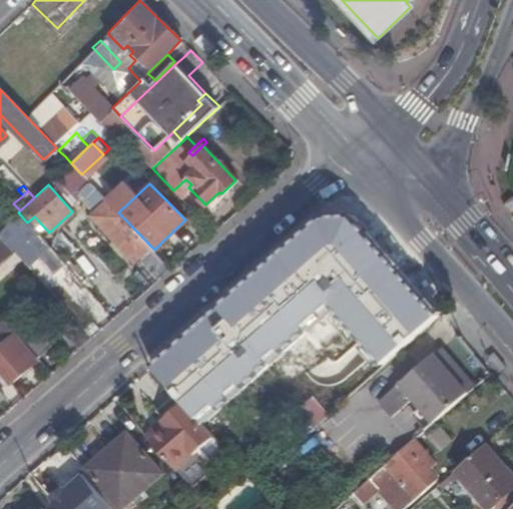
[(118,212),(106,199),(89,215),(133,261),(150,245),(118,212)]
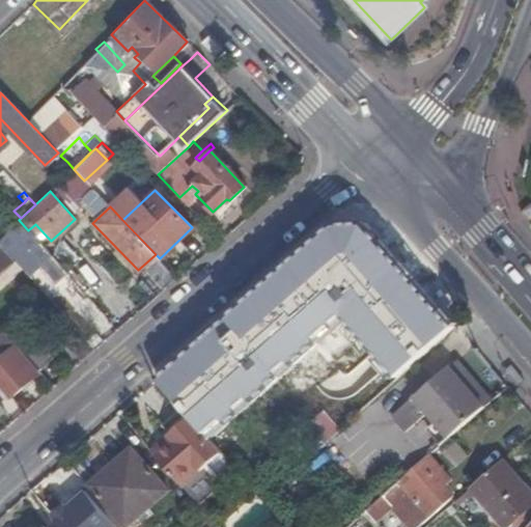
[(0,238),(0,246),(12,259),(26,275),(50,254),(28,230),(19,220),(0,238)]
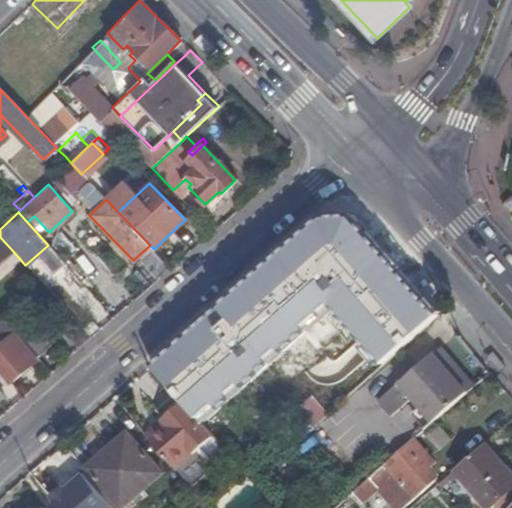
[(0,260),(12,250),(0,237),(0,260)]
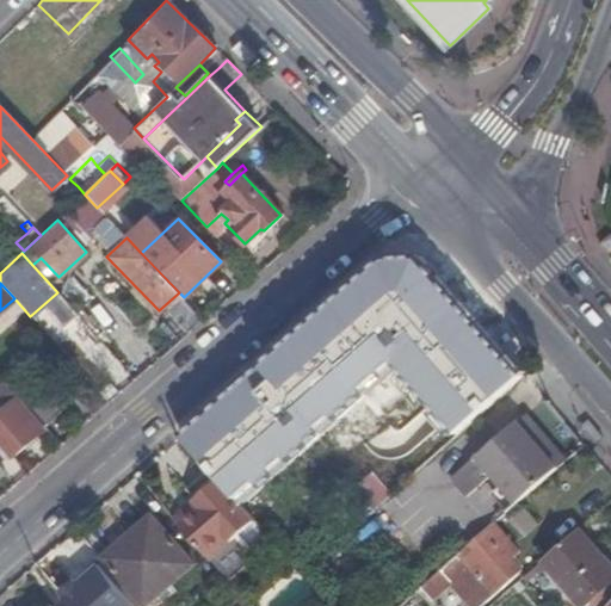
[(186,331),(199,320),(179,295),(166,307),(186,331)]
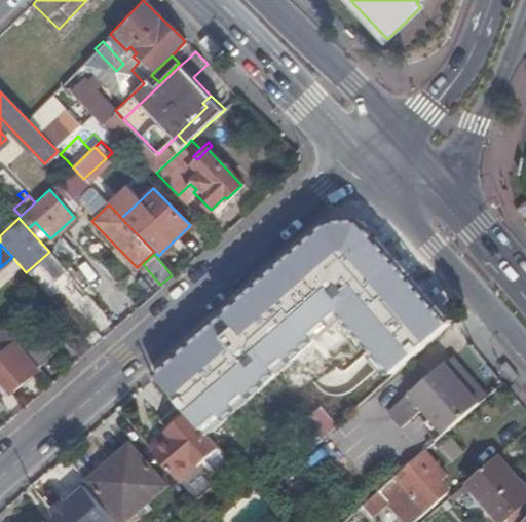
[(282,292),(277,288),(263,301),(292,333),(340,290),(315,262),(282,292)]
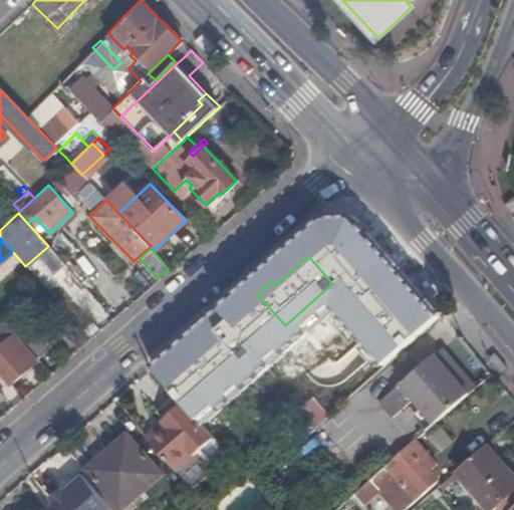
[(372,297),(338,325),(366,357),(400,328),(372,297)]
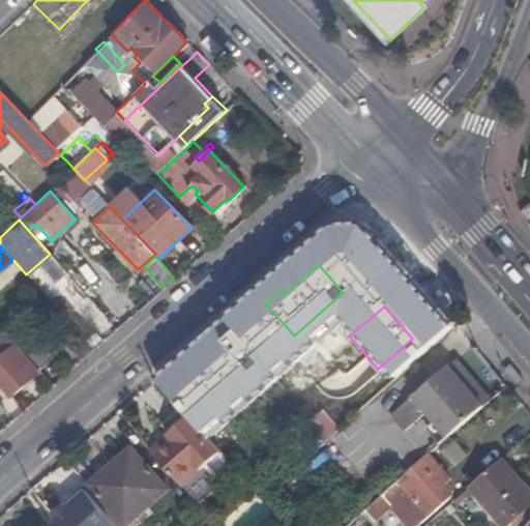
[(263,315),(219,352),(230,363),(247,383),(291,348),(263,315)]
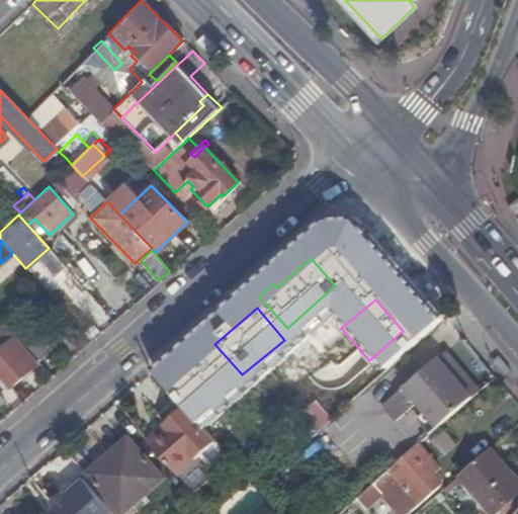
[(15,336),(39,361),(53,350),(28,323),(15,336)]
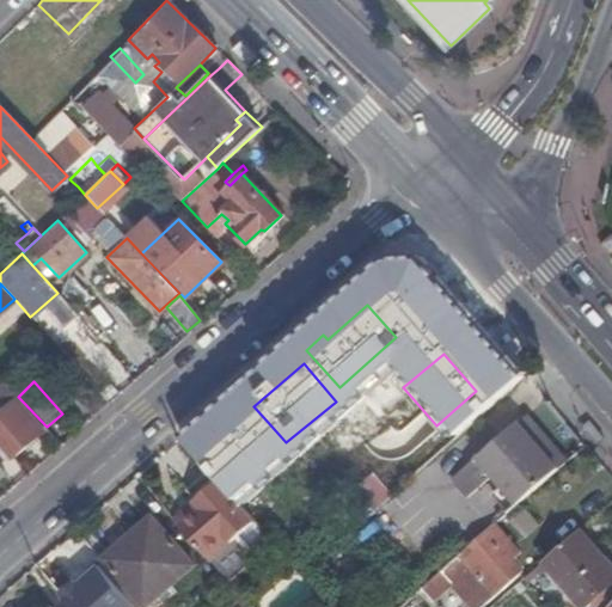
[(0,440),(13,455),(19,451),(37,434),(11,405),(0,414),(0,440)]
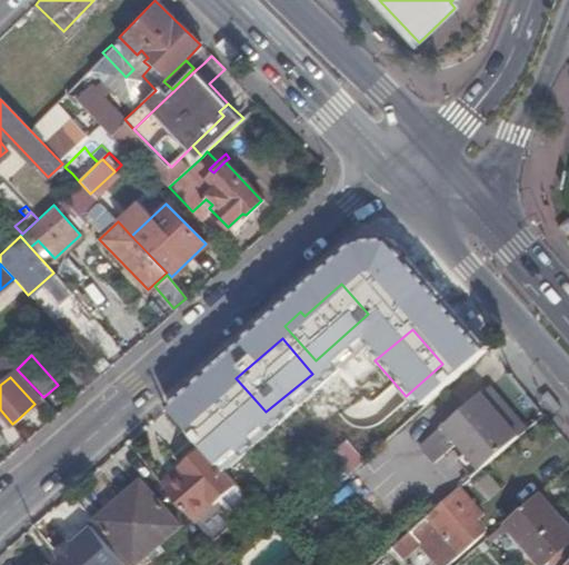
[(247,390),(236,378),(213,398),(219,404),(205,416),(246,463),(280,432),(246,392),(247,390)]
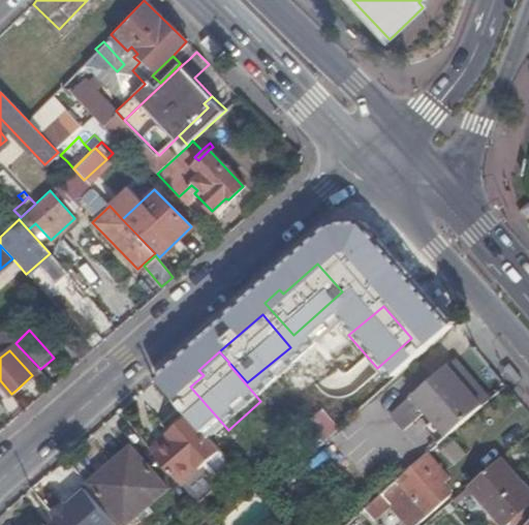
[(446,433),(481,402),(446,362),(411,393),(446,433)]
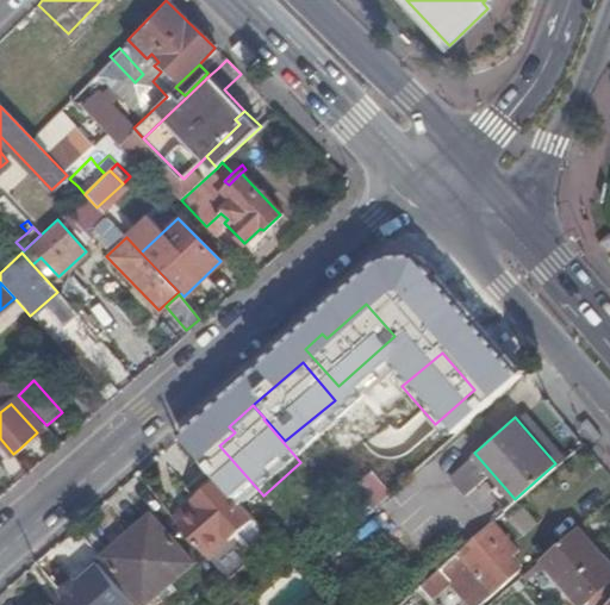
[(19,449),(13,454),(17,459),(23,453),(19,449)]
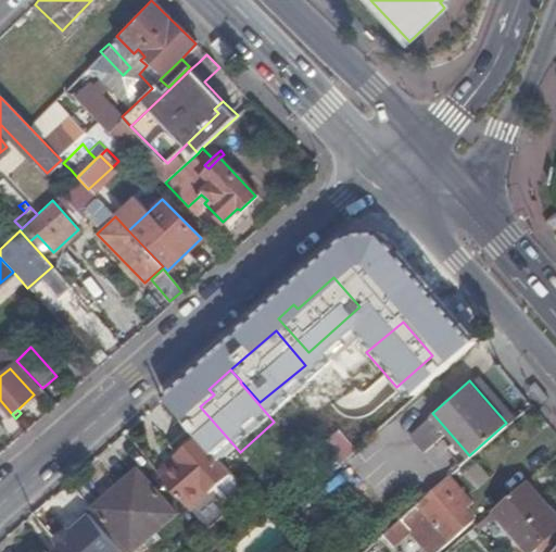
[(230,471),(189,423),(167,443),(171,447),(152,463),(189,506),(191,504),(209,524),(226,509),(209,489),(230,471)]
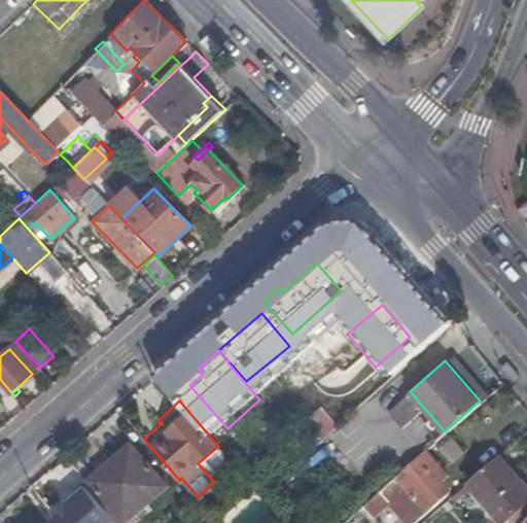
[(124,522),(127,522),(169,487),(129,440),(85,478),(124,522)]
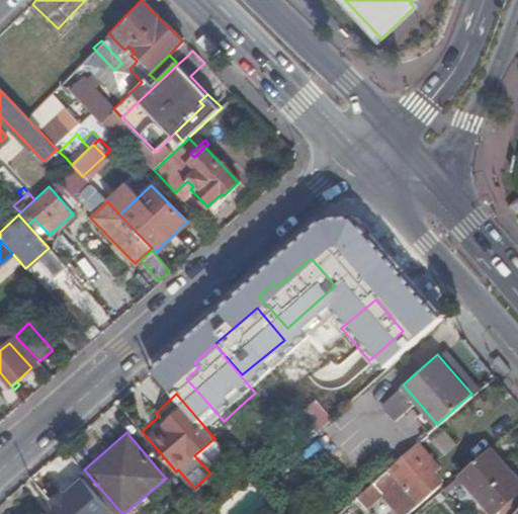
[(380,474),(347,503),(350,506),(347,509),(351,513),(370,513),(361,503),(383,483),(409,510),(441,482),(432,469),(438,464),(417,441),(380,474)]
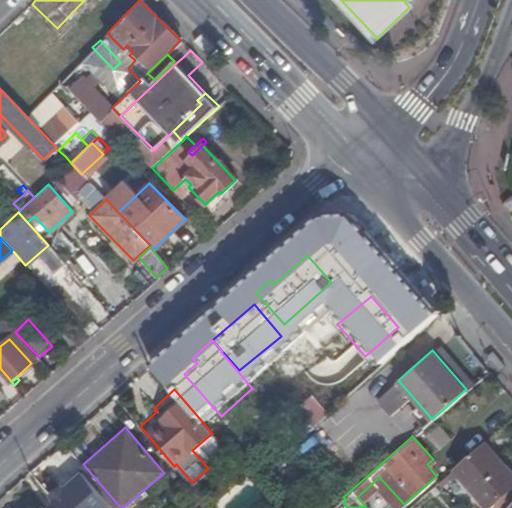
[(511,473),(484,440),(453,467),(486,506),(511,483),(511,473)]
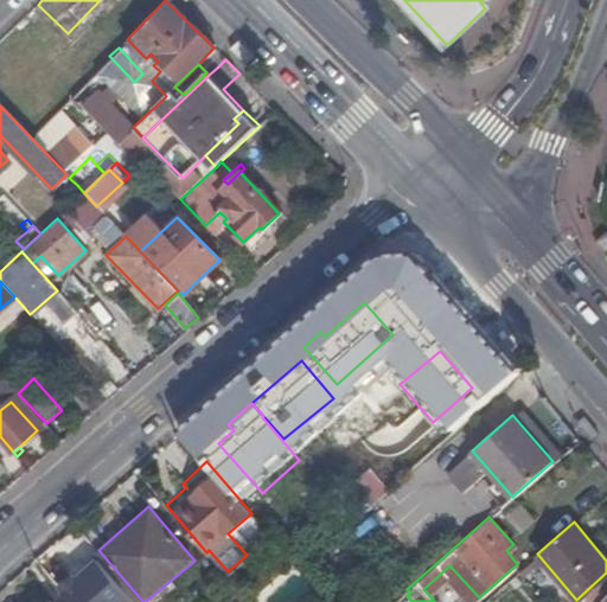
[(95,556),(59,587),(72,601),(131,601),(134,600),(95,556)]
